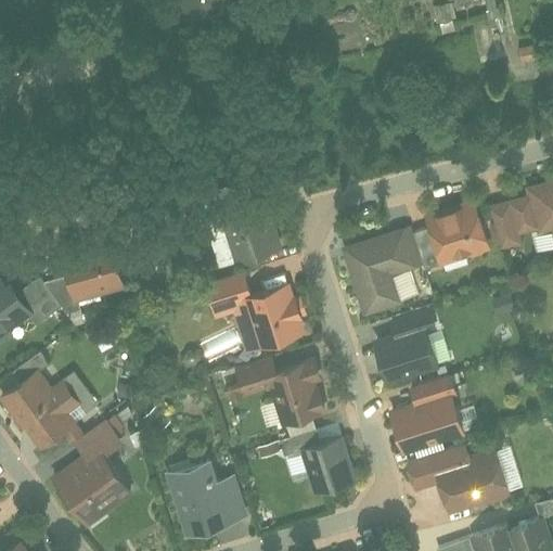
[(234,0),(178,0),(177,10),(233,15),(234,0)]
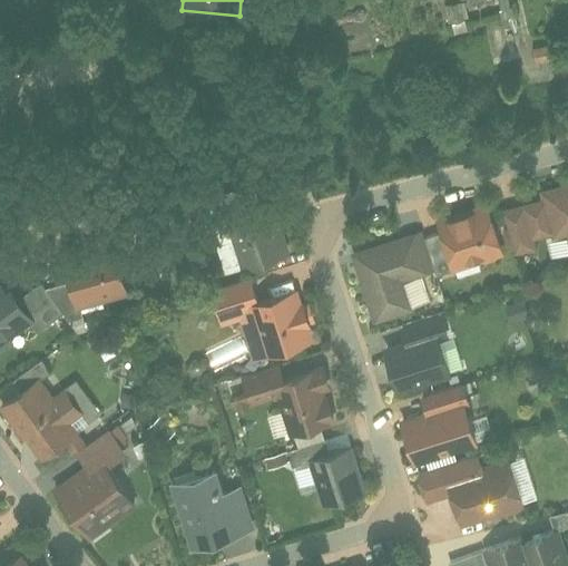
[(451,36),(468,31),(462,7),(446,10),(451,36)]
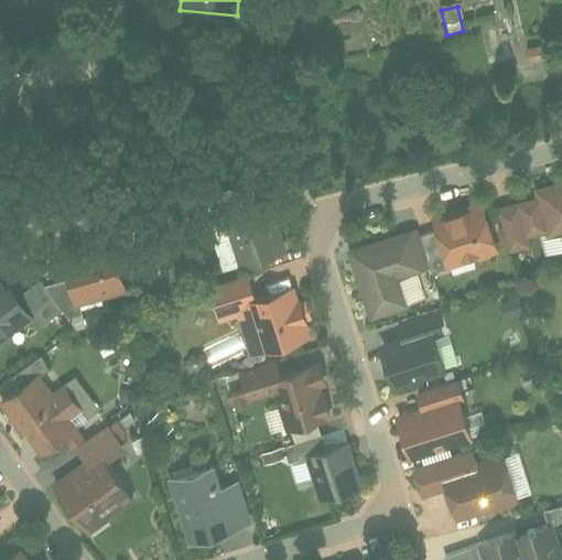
[(561,185),(559,187),(560,191),(537,197),(538,202),(519,207),(529,239),(548,234),(549,237),(560,234),(561,240),(561,185)]
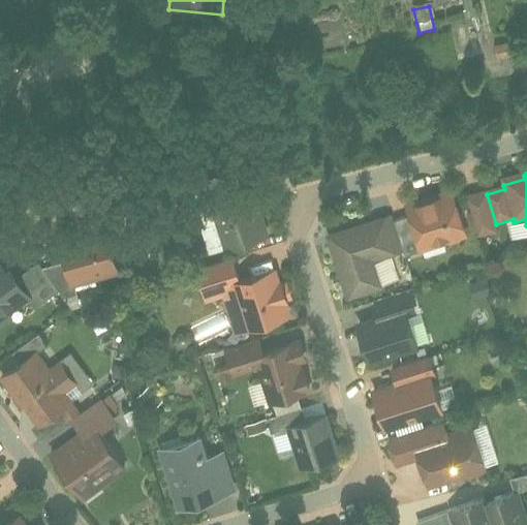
[(210,202),(224,251),(269,239),(253,189),(210,202)]
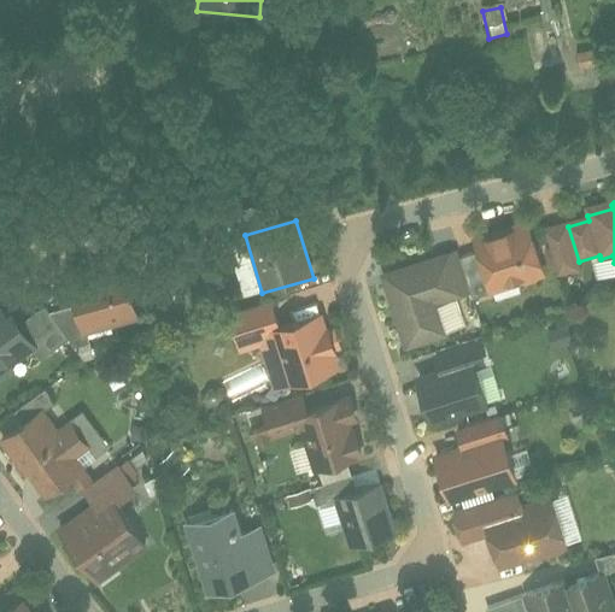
[(532,221),(472,237),(490,298),(549,281),(532,221)]
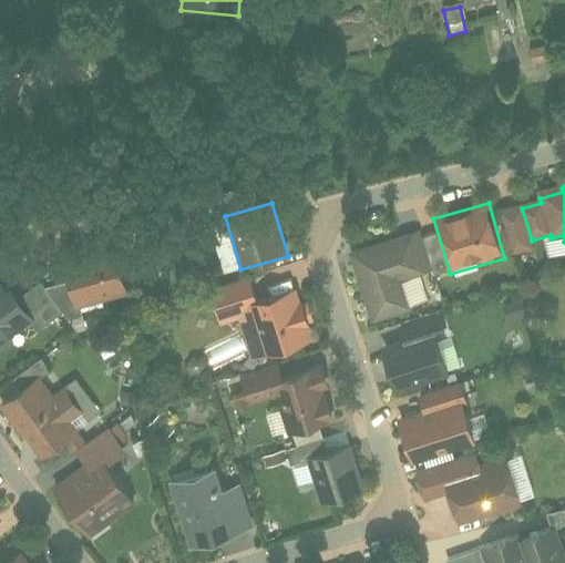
[(419,233),(349,253),(370,324),(411,311),(401,282),(431,273),(419,233)]
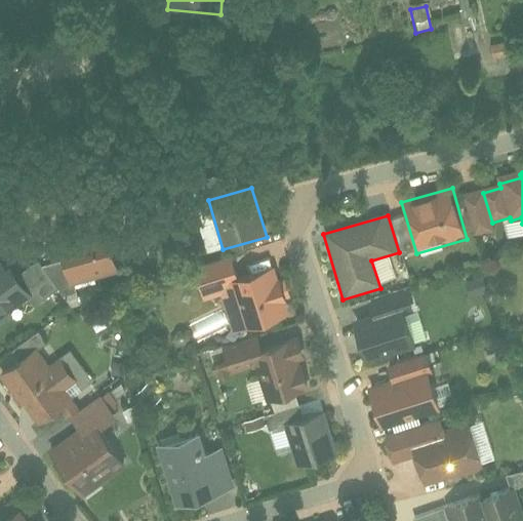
[(56,236),(70,286),(120,273),(107,223),(56,236)]
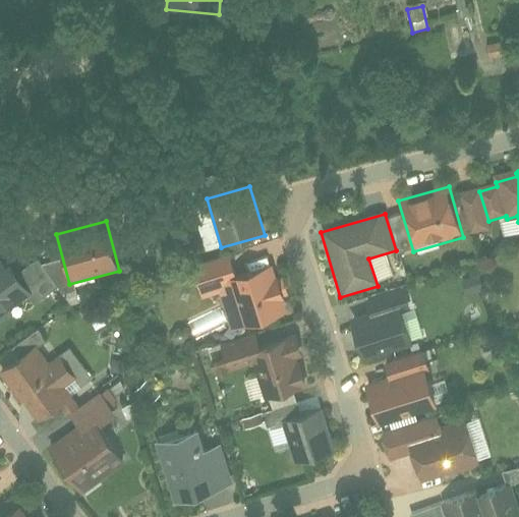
[(0,321),(29,300),(0,260),(0,321)]
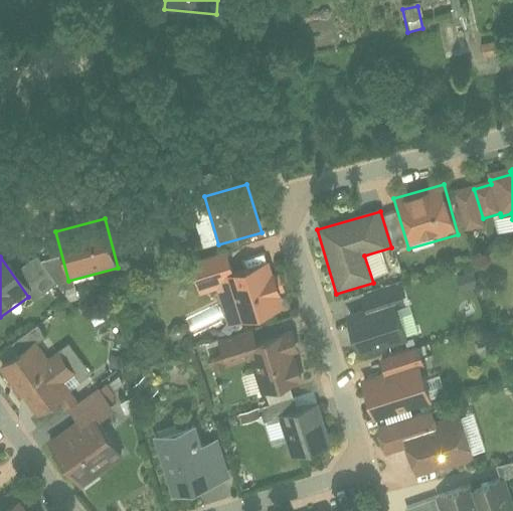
[(280,313),(265,264),(226,276),(240,324),(280,313)]
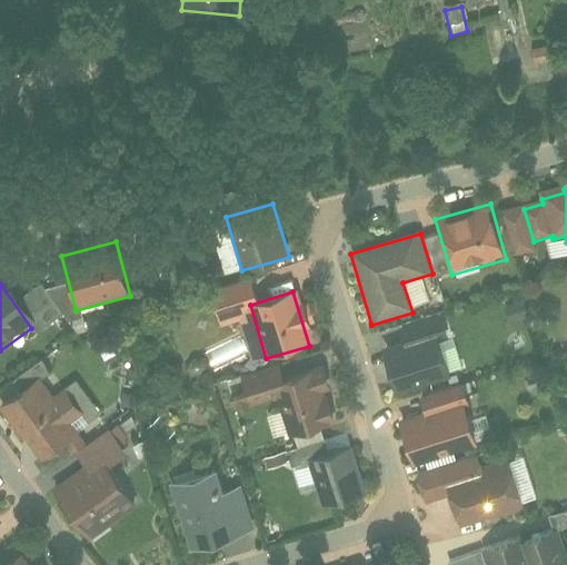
[(451,379),(438,335),(378,352),(391,397),(451,379)]
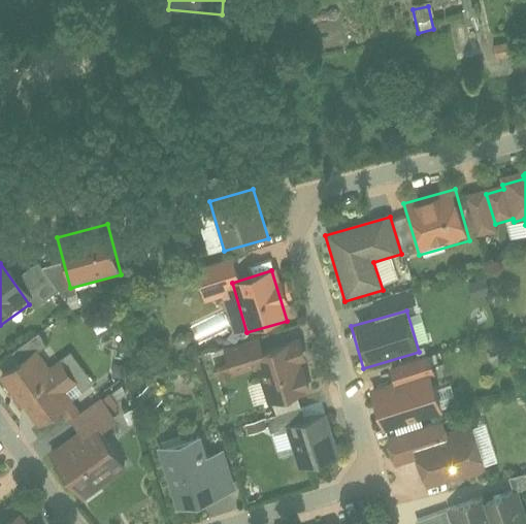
[(192,328),(197,342),(228,330),(222,317),(192,328)]
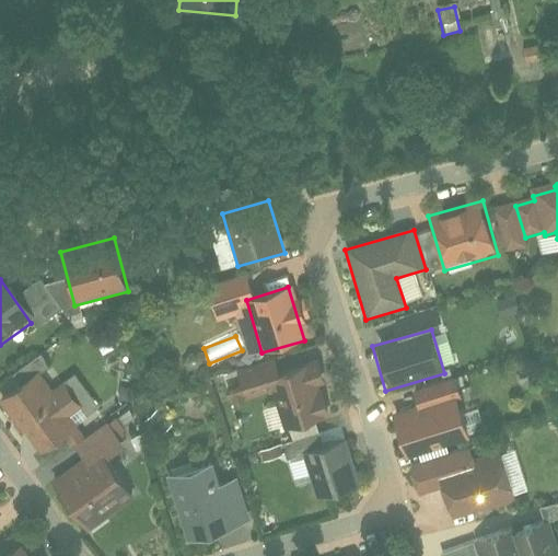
[(269,378),(286,431),(324,419),(307,367),(269,378)]
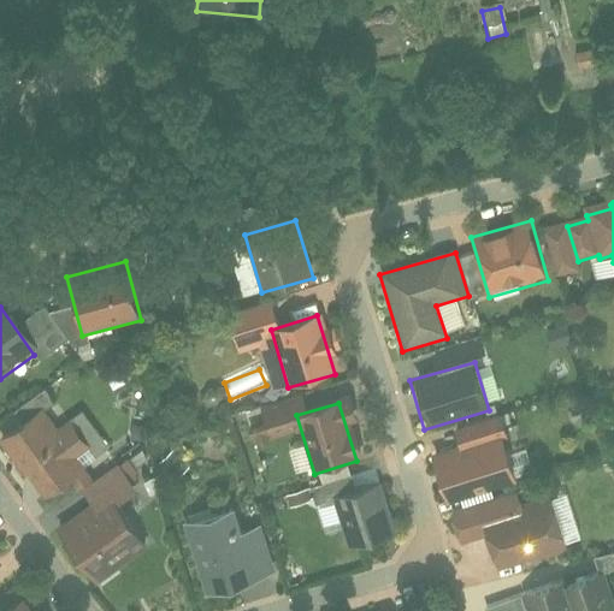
[(9,433),(0,439),(0,446),(24,479),(29,475),(31,479),(48,502),(86,476),(74,460),(90,446),(71,419),(53,432),(39,411),(9,433)]
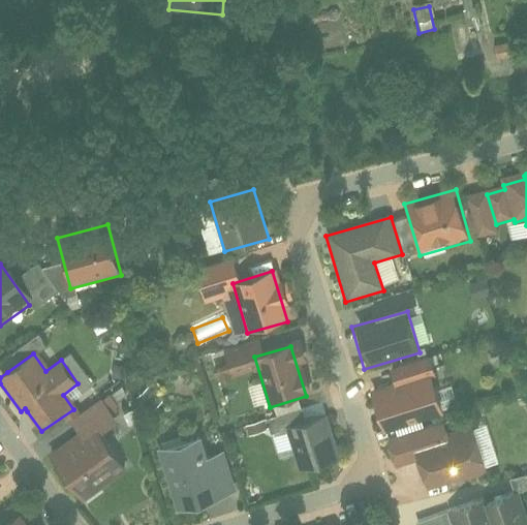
[(433,373),(371,392),(383,434),(445,415),(433,373)]
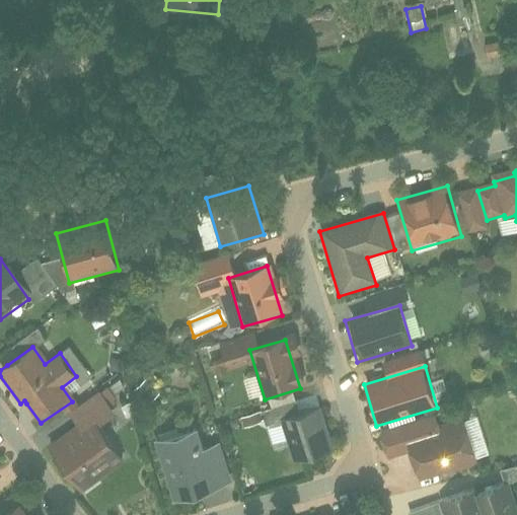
[(320,409),(280,421),(293,465),(334,453),(320,409)]
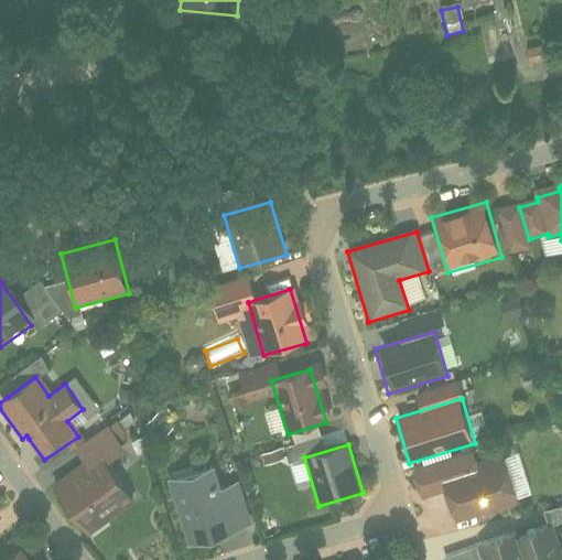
[(100,452),(53,486),(92,538),(138,504),(100,452)]
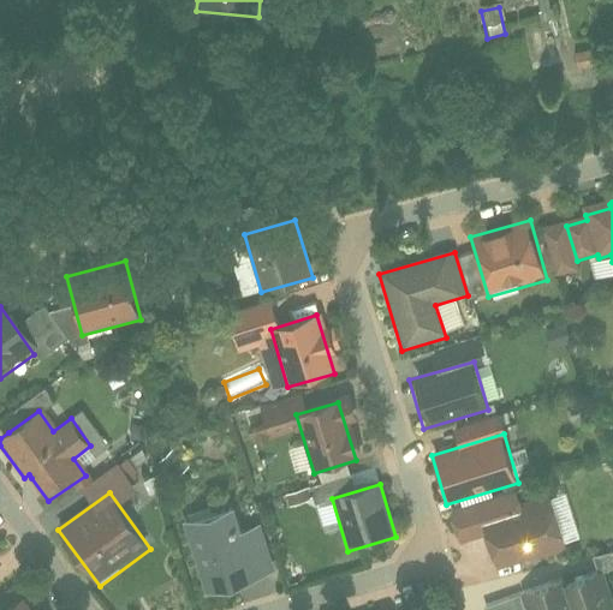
[(565,551),(549,498),(521,507),(517,495),(451,514),(460,546),(487,538),(497,570),(565,551)]
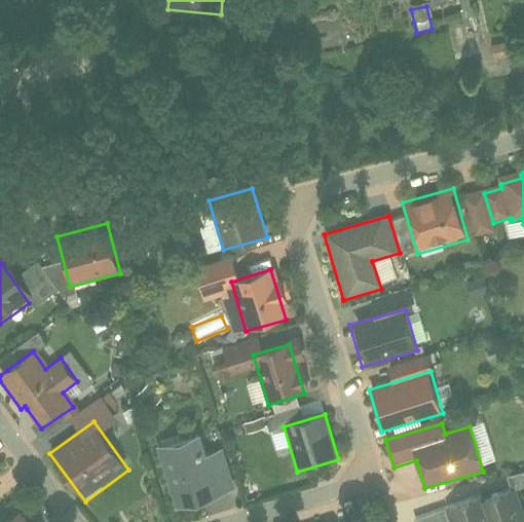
[(200,434),(155,447),(174,511),(220,497),(200,434)]
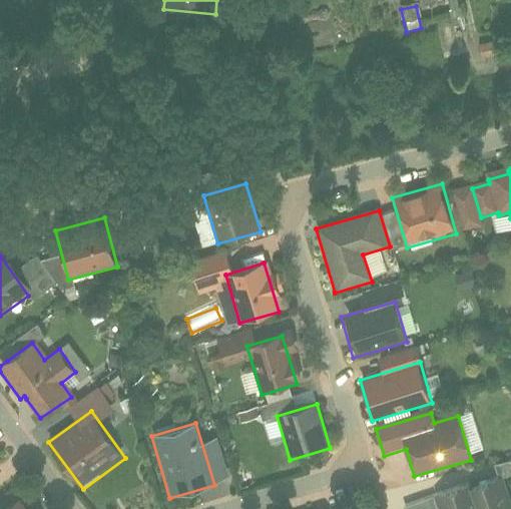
[(510,462),(496,467),(500,479),(510,476),(510,462)]
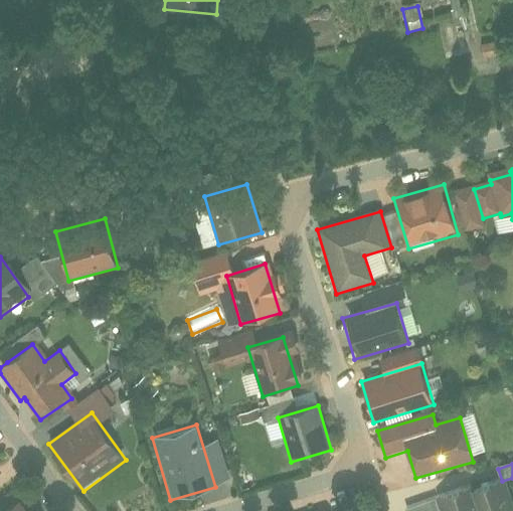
[(512,510),(512,501),(507,482),(472,492),(478,510),(512,510)]
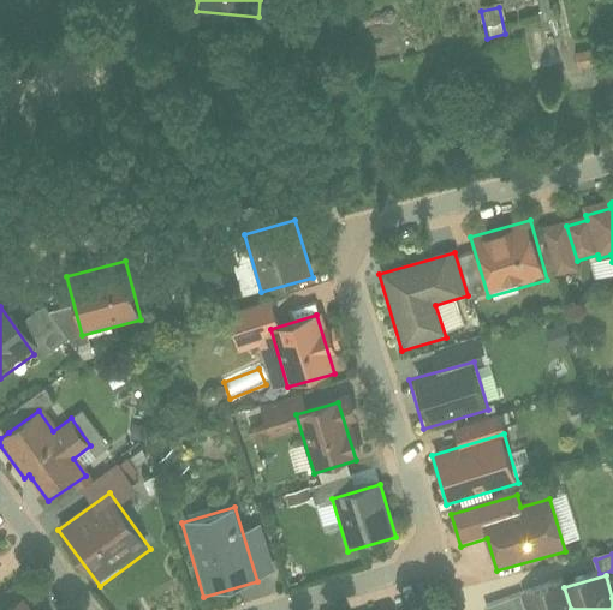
[(571,609),(564,587),(563,581),(521,593),(525,609),(571,609)]
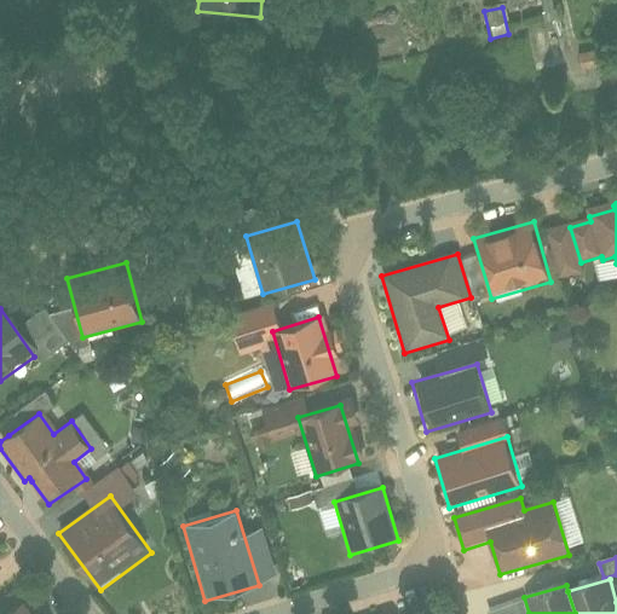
[(34,613),(26,601),(6,613),(34,613)]
